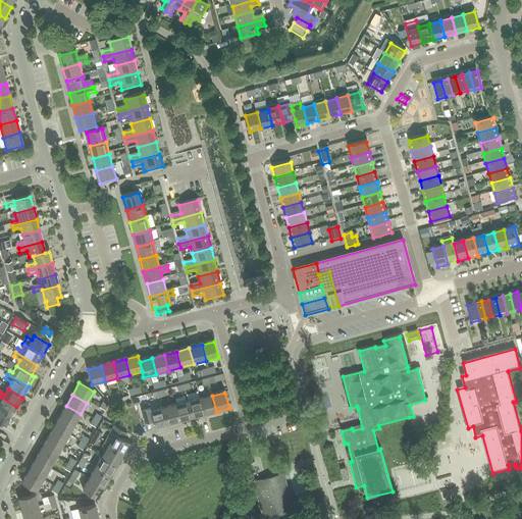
[(212,396),(200,399),(204,415),(216,412),(212,396)]
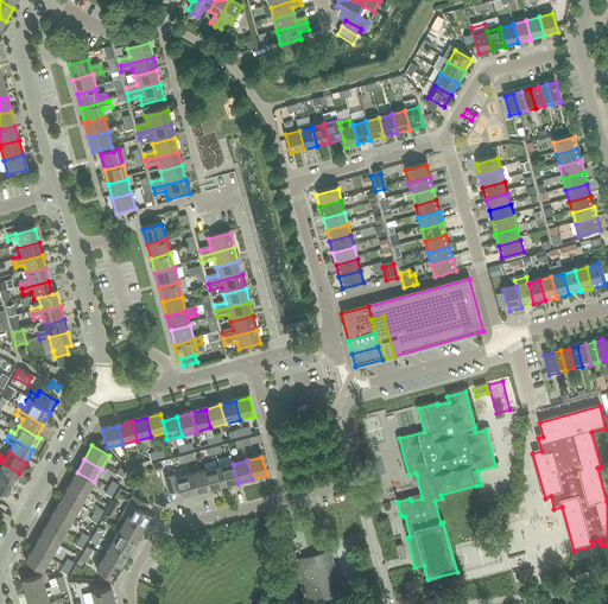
[(0,477),(13,485),(19,474),(0,462),(0,477)]
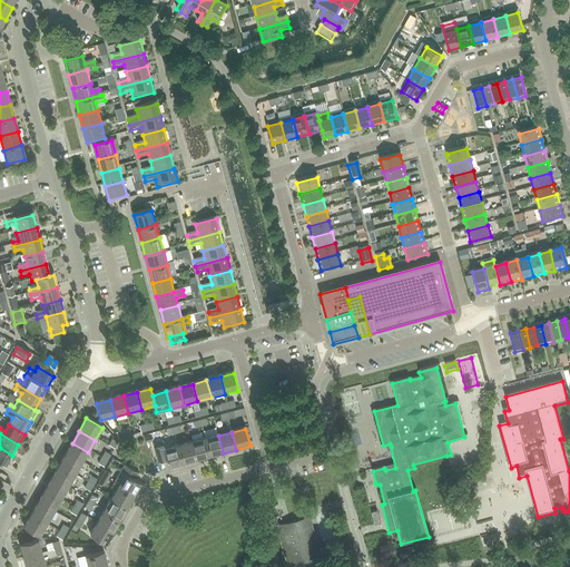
[(209,457),(223,453),(218,436),(205,439),(209,457)]
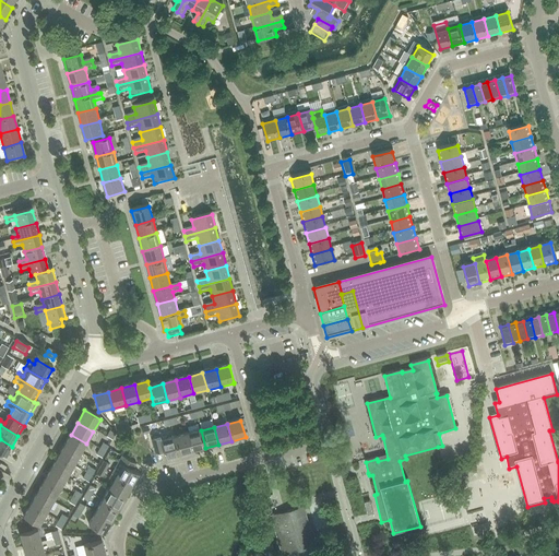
[(192,451),(205,448),(201,430),(188,435),(192,451)]
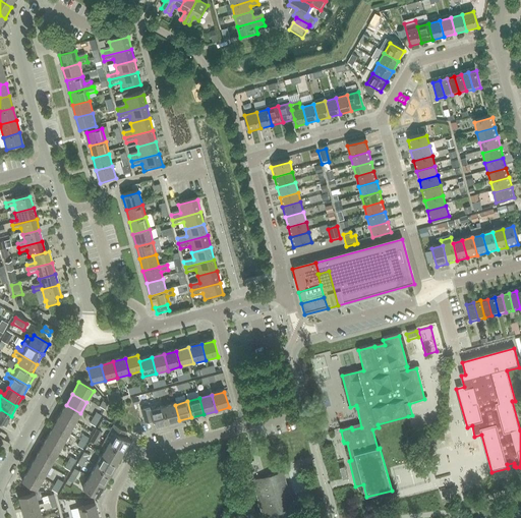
[(74,424),(80,413),(66,405),(59,416),(74,424)]
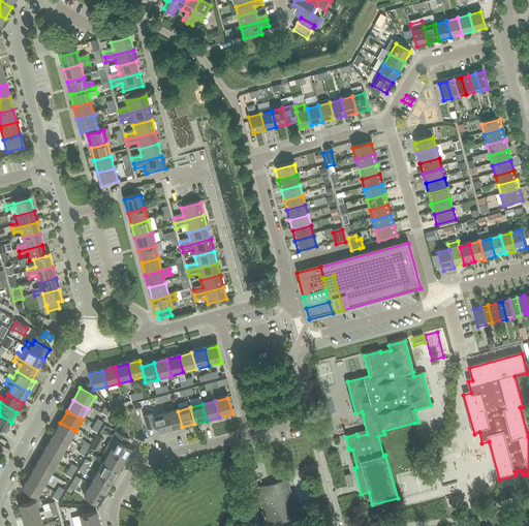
[(164,414),(163,415),(162,411),(158,412),(159,415),(153,418),(152,415),(144,418),(148,430),(155,428),(156,434),(169,431),(164,414)]
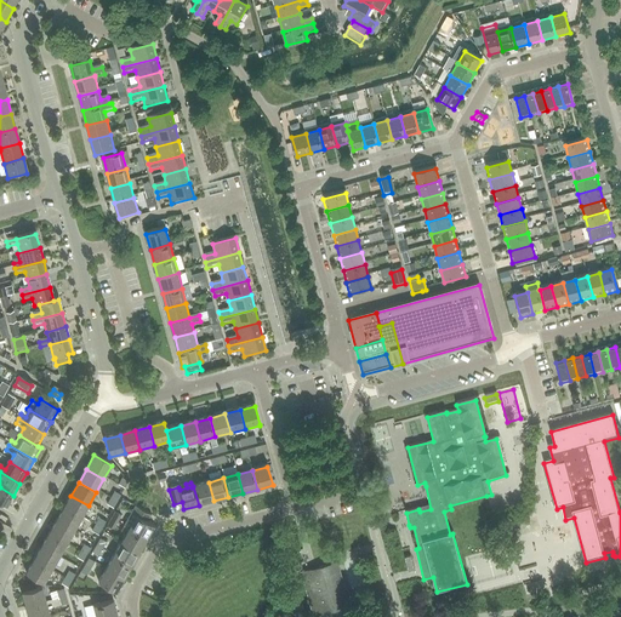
[(199,506),(214,501),(209,483),(193,486),(199,506)]
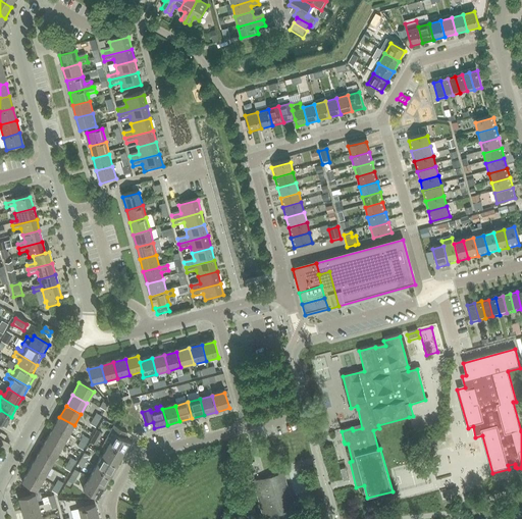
[(5,427),(11,417),(0,410),(0,426),(1,425),(5,427)]
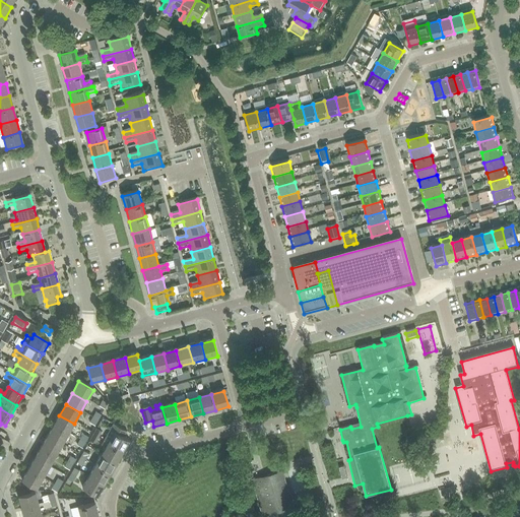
[(68,435),(74,424),(59,415),(53,427),(68,435)]
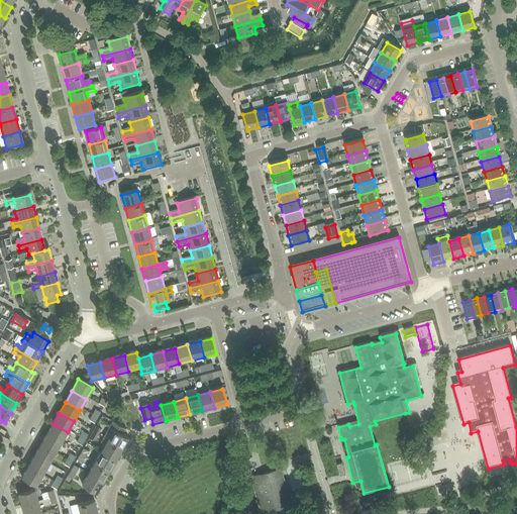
[(109,429),(103,440),(121,450),(128,439),(123,436),(125,432),(125,431),(126,431),(113,423),(112,424),(109,429)]
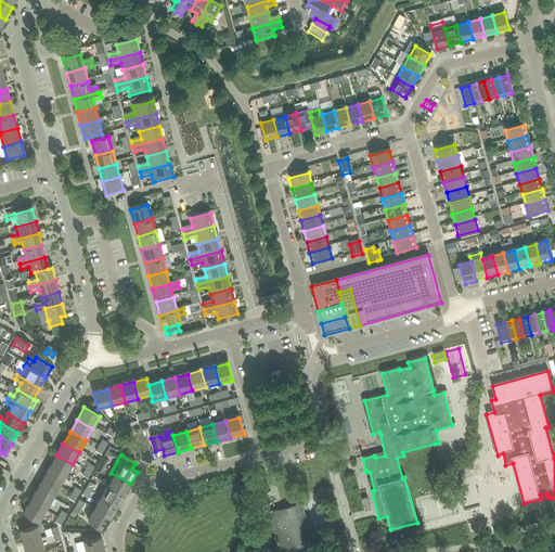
[(65,476),(73,464),(56,456),(50,466),(65,476)]
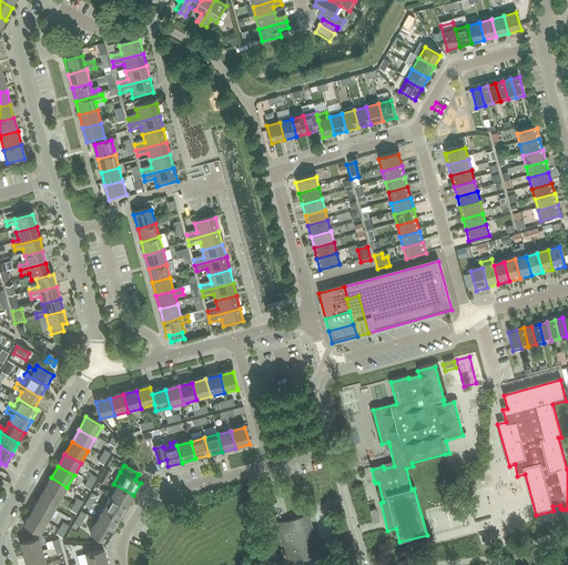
[(102,477),(108,481),(111,474),(105,471),(102,477)]
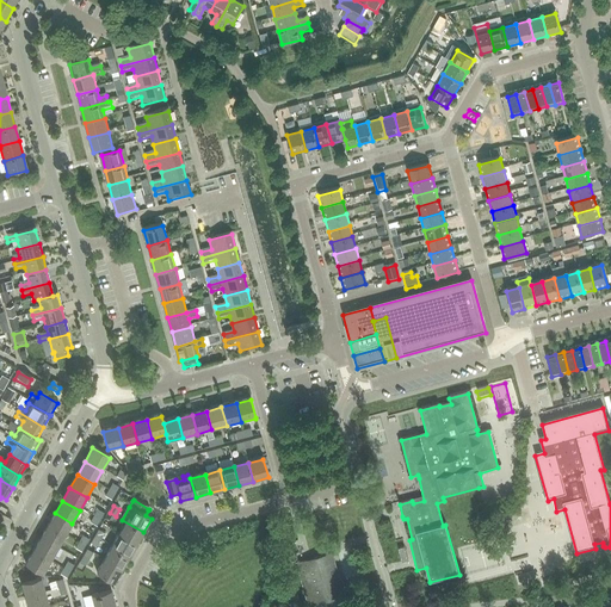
[(65,537),(72,524),(55,513),(48,526),(65,537)]
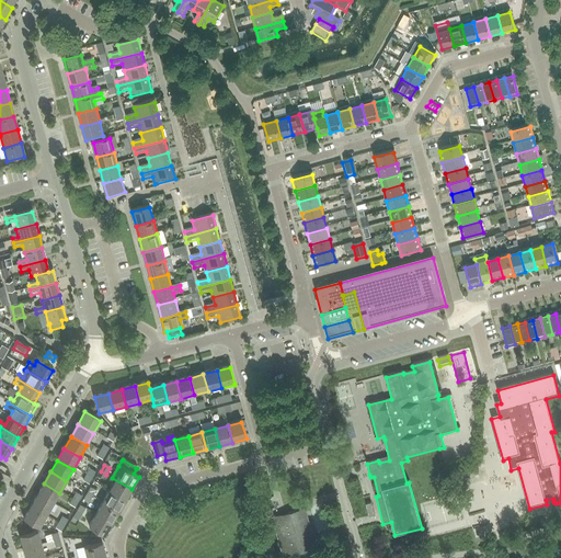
[(103,480),(106,475),(101,471),(98,477),(103,480)]
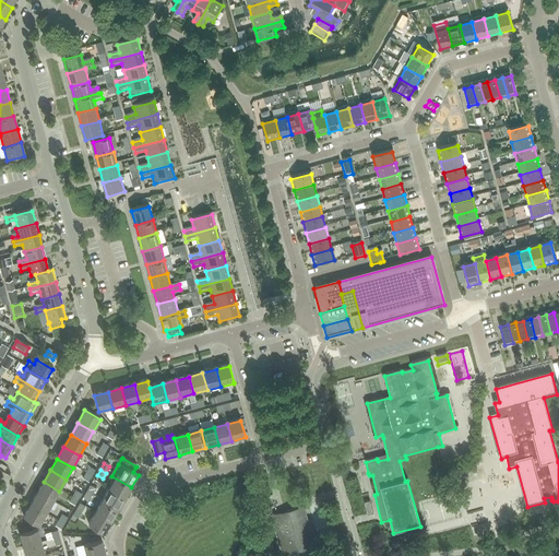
[(125,499),(131,487),(111,476),(109,481),(113,483),(108,491),(125,499)]
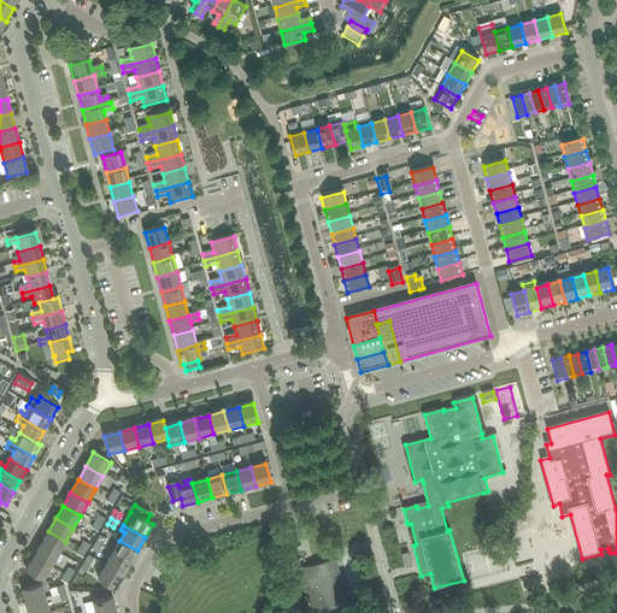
[(58,555),(65,542),(48,531),(40,544),(58,555)]
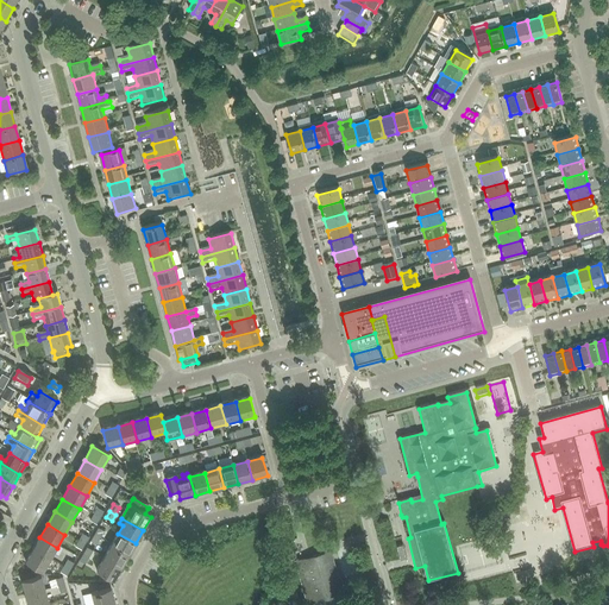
[(129,556),(136,543),(118,534),(111,546),(129,556)]
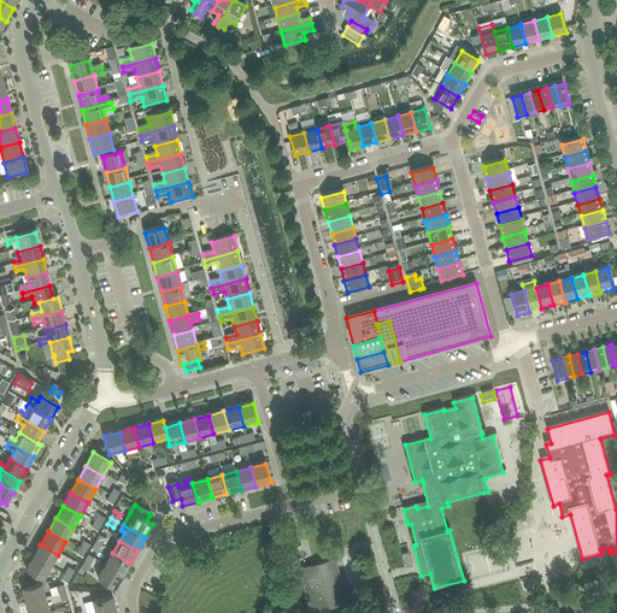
[(98,553),(101,547),(95,543),(92,550),(98,553)]
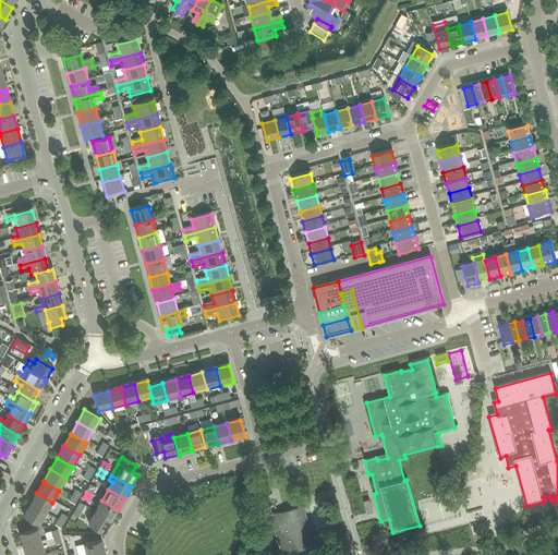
[(46,515),(52,503),(36,493),(29,505),(46,515)]
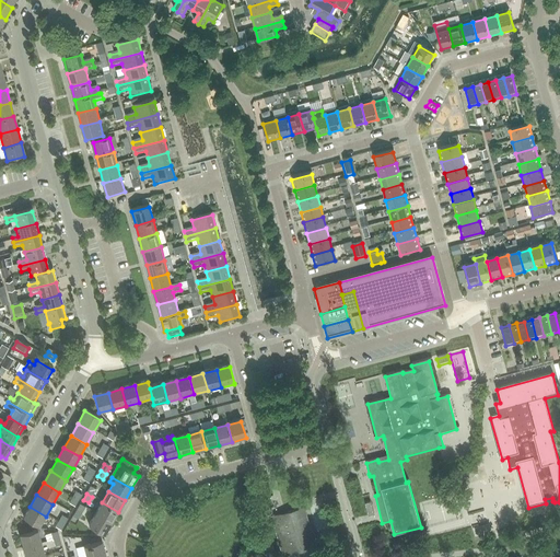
[(111,524),(118,512),(102,502),(95,515),(111,524)]
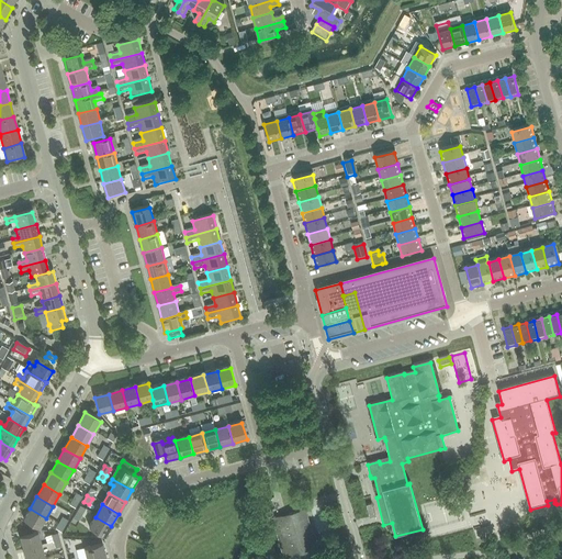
[(80,507),(72,520),(78,523),(86,511),(80,507)]
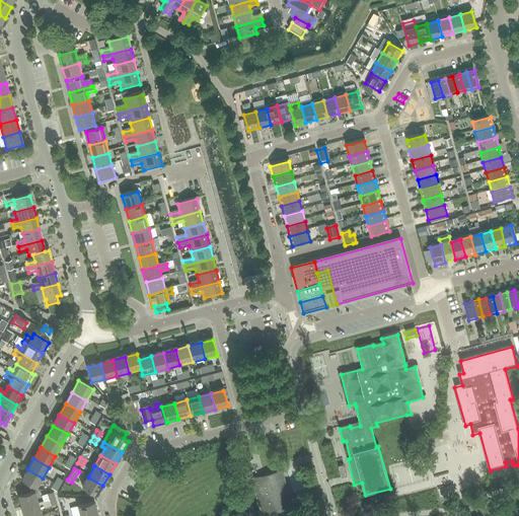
[(35,490),(43,478),(27,469),(21,481),(35,490)]
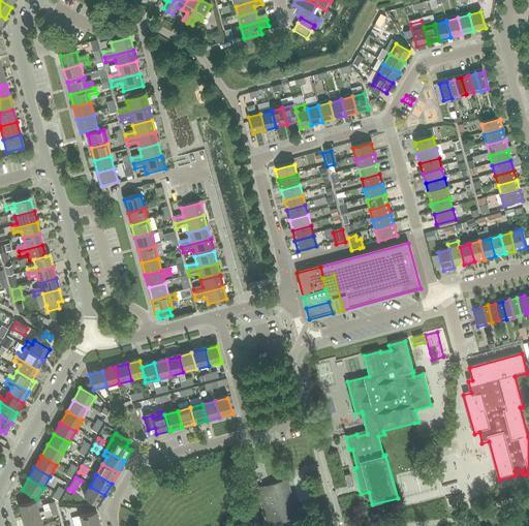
[(274,525),(298,518),(288,482),(270,487),(266,488),(256,490),(266,525),(274,525)]
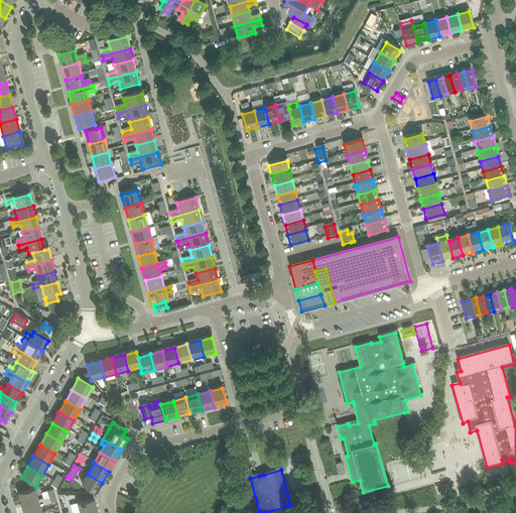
[(96,494),(102,483),(88,475),(81,486),(96,494)]
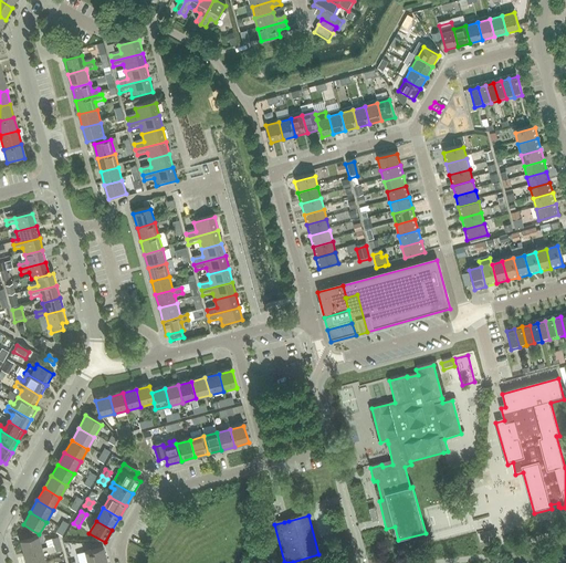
[(64,532),(67,525),(63,523),(59,529),(64,532)]
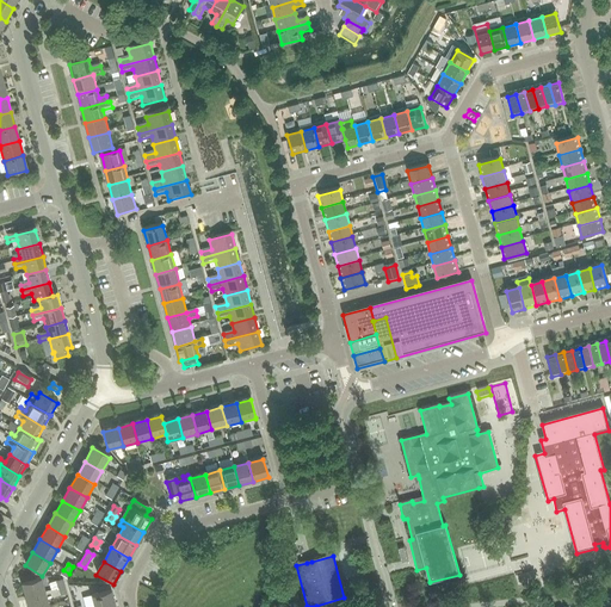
[(26,599),(45,594),(42,580),(22,584),(26,599)]
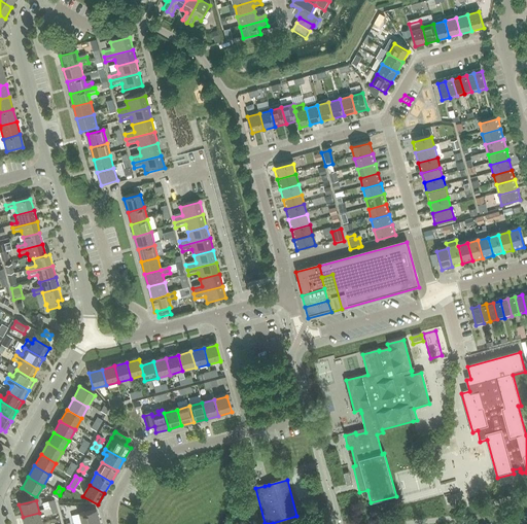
[(100,523),(96,511),(79,516),(81,523),(100,523)]
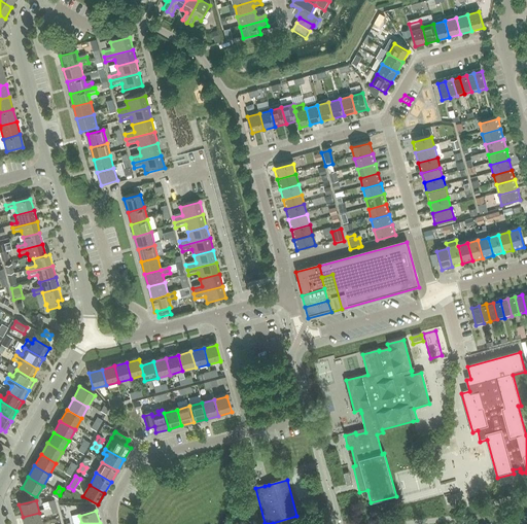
[(41,523),(39,513),(23,517),(24,523),(41,523)]
